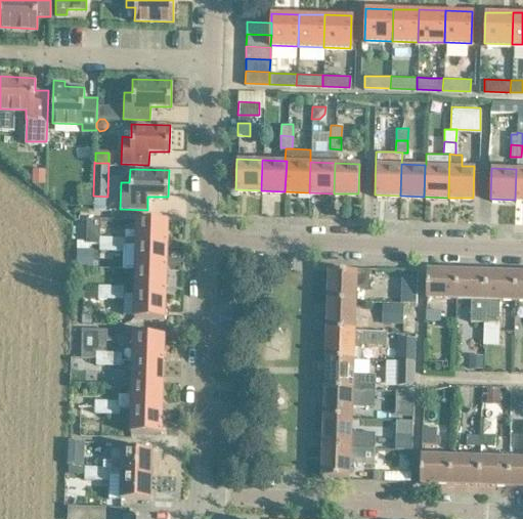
[(86,216),(86,241),(96,241),(99,241),(99,234),(100,216),(86,216)]
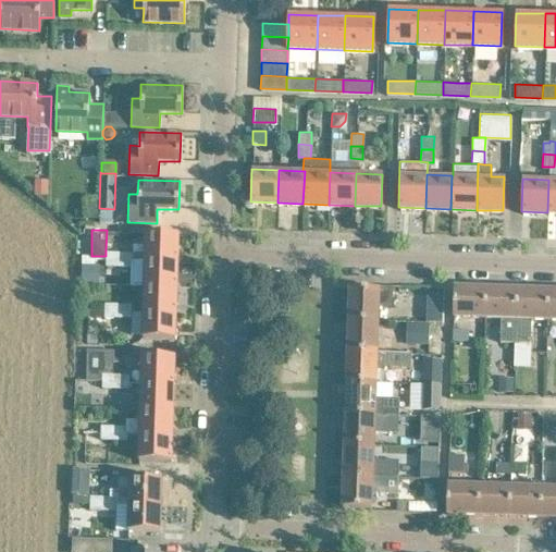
[(145,258),(177,259),(177,232),(145,232),(145,258)]
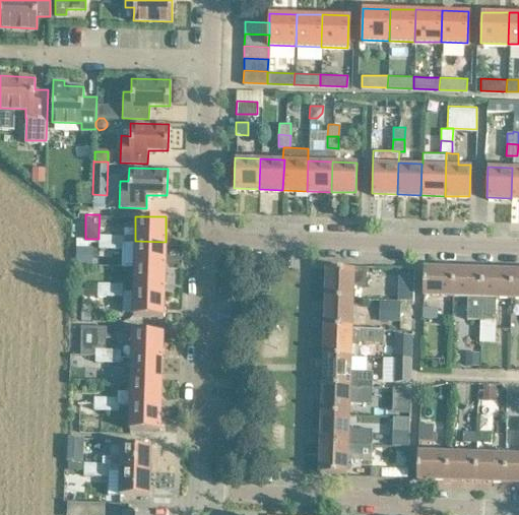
[(111,249),(111,234),(99,233),(99,239),(99,249),(111,249)]
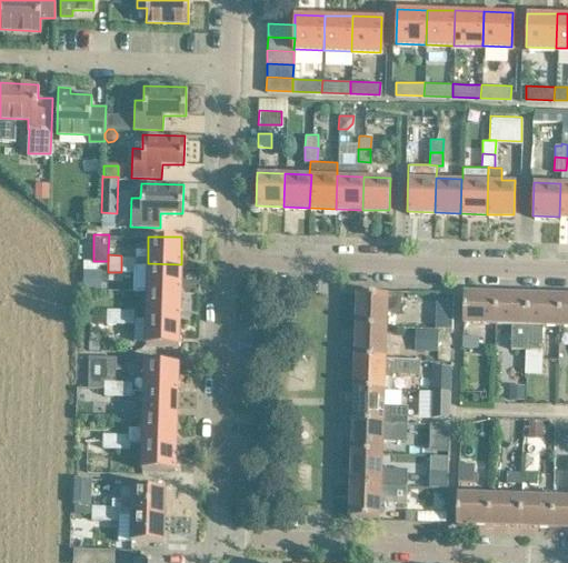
[(135,273),(135,255),(121,255),(121,272),(135,273)]
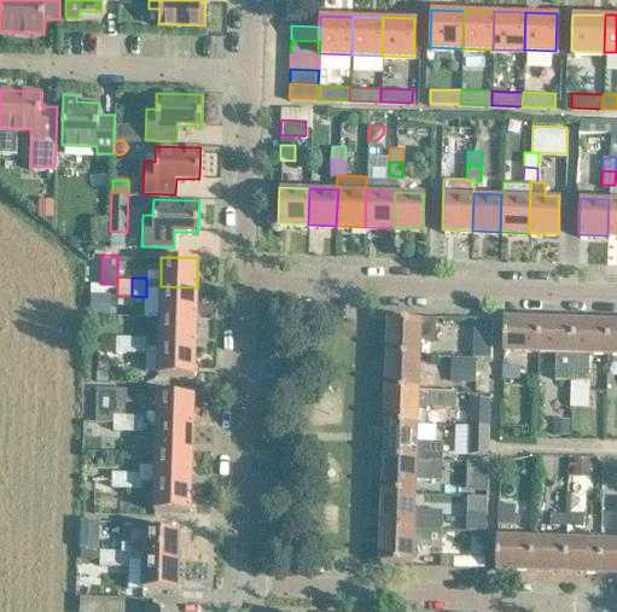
[(196,316),(197,287),(161,286),(159,315),(196,316)]
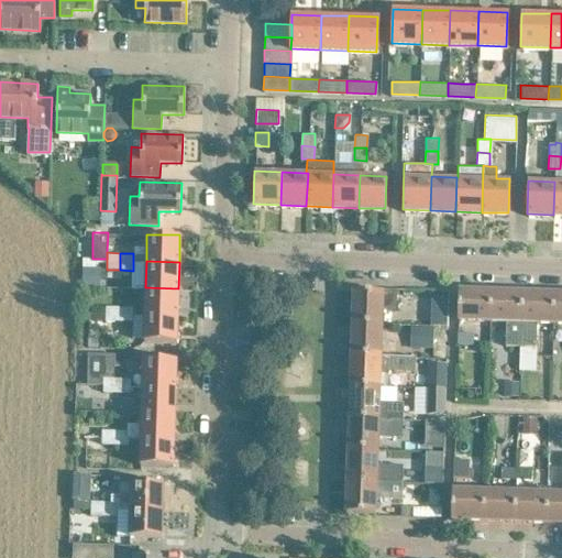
[(83,263),(81,283),(99,284),(99,263),(83,263)]
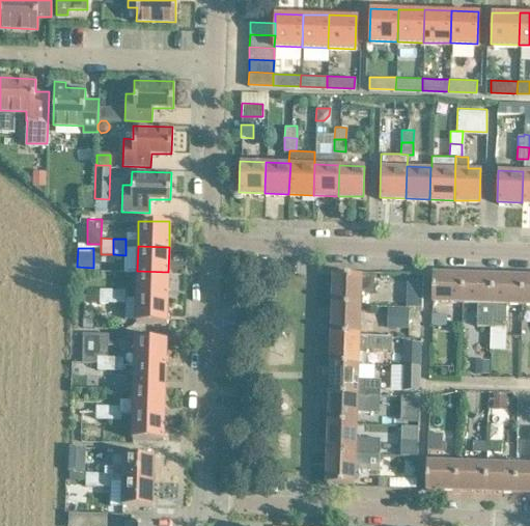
[(167,296),(168,272),(137,271),(137,295),(167,296)]
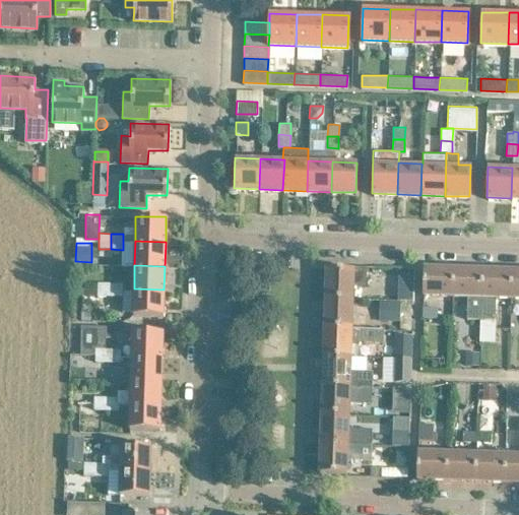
[(326,267),(325,297),(351,297),(352,281),(365,282),(366,265),(352,265),(352,267),(326,267)]
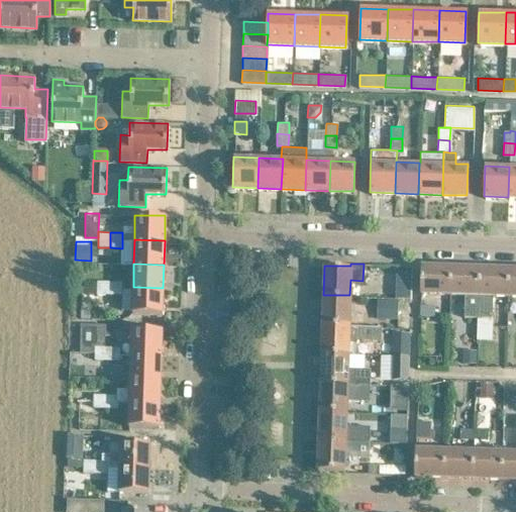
[(446,292),(447,266),(421,265),(420,291),(446,292)]
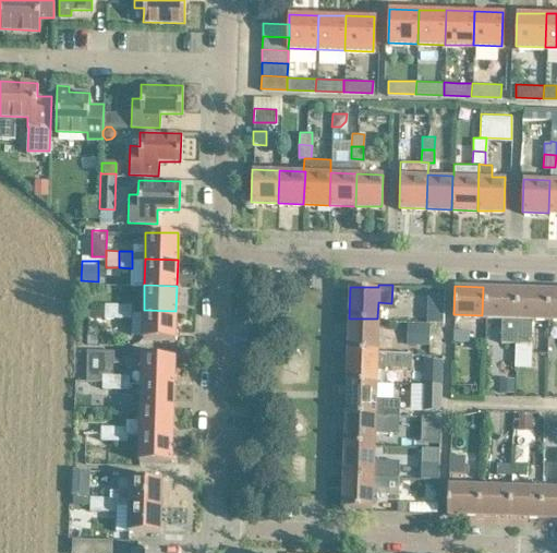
[(513,340),(515,288),(483,287),(482,315),(500,315),(500,340),(513,340)]
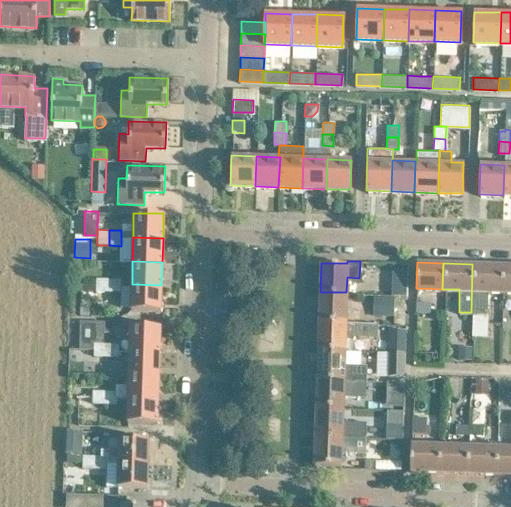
[(500,291),(501,265),(472,264),(471,312),(470,335),(486,336),(488,290),(500,291)]
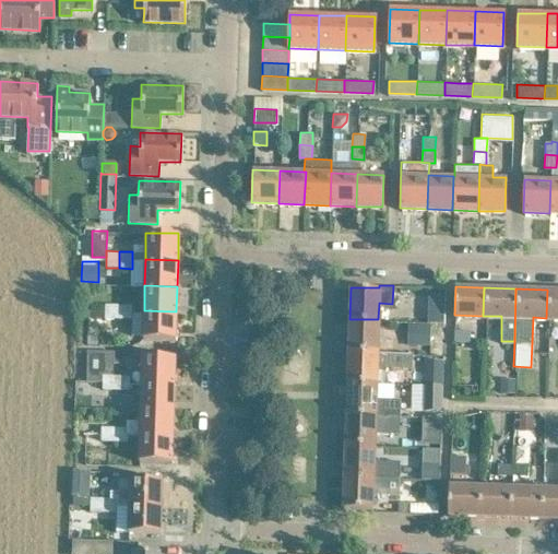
[(557,318),(557,290),(547,290),(546,318),(557,318)]
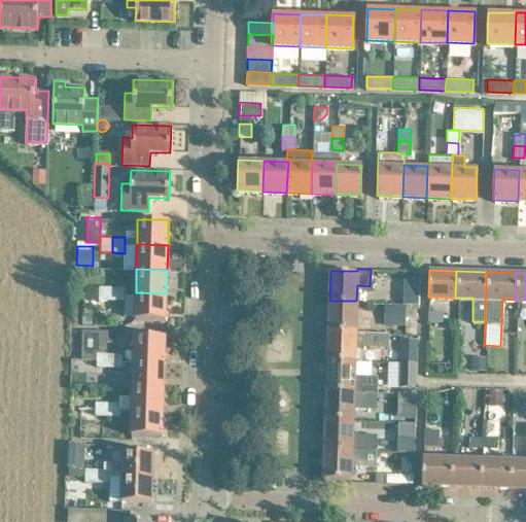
[(110,297),(110,285),(98,285),(97,297),(110,297)]
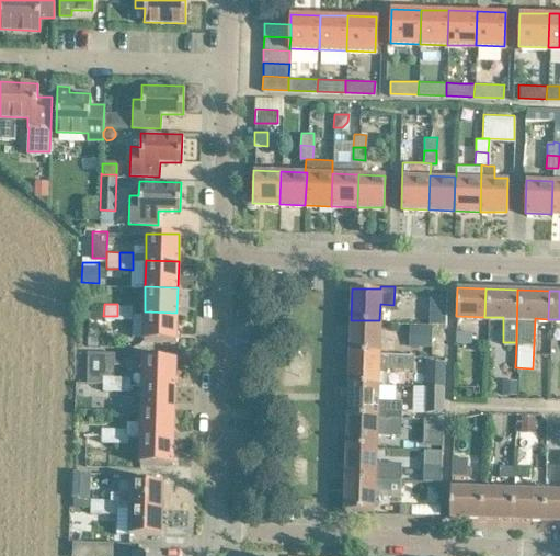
[(132,316),(132,304),(117,304),(117,316),(132,316)]
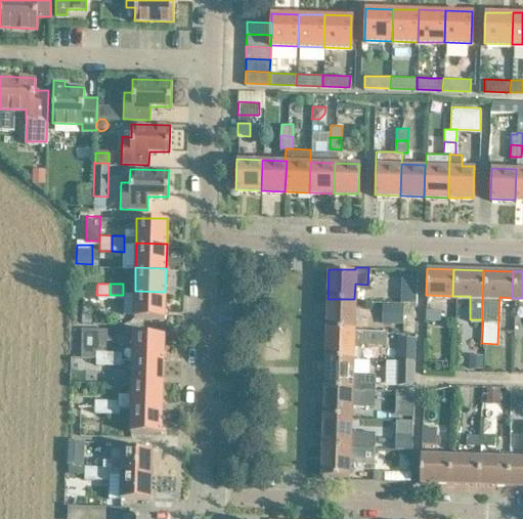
[(401,287),(401,300),(416,300),(416,288),(401,287)]
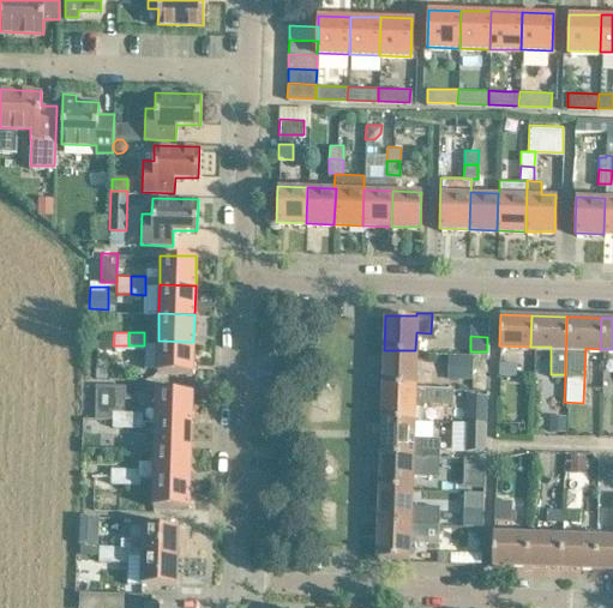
[(192,372),(193,342),(158,341),(157,371),(192,372)]
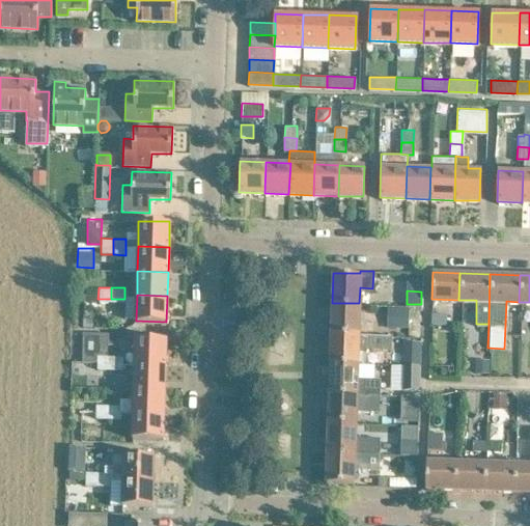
[(358,333),(359,303),(332,303),(331,332),(358,333)]
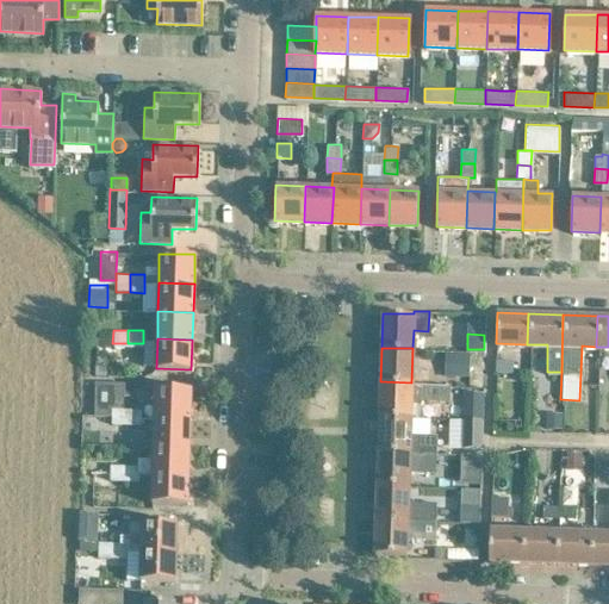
[(445,374),(468,374),(468,352),(445,352),(445,374)]
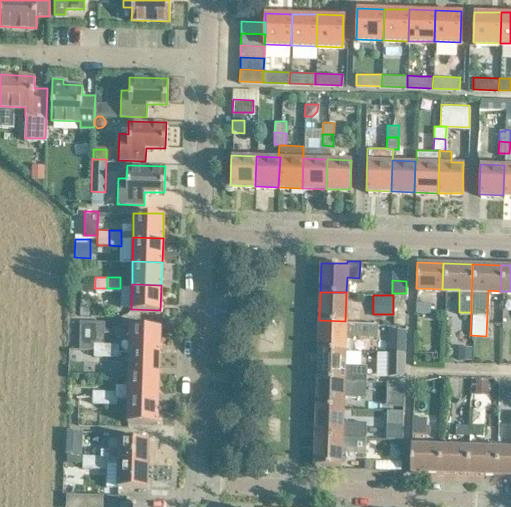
[(415,311),(430,311),(429,301),(415,301),(415,311)]
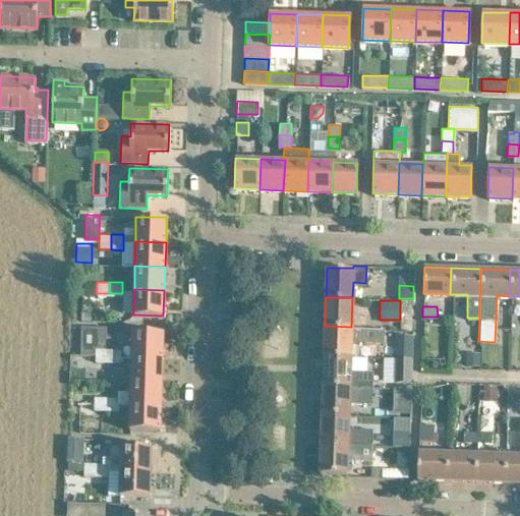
[(105,347),(106,326),(80,325),(79,353),(97,354),(97,347),(105,347)]
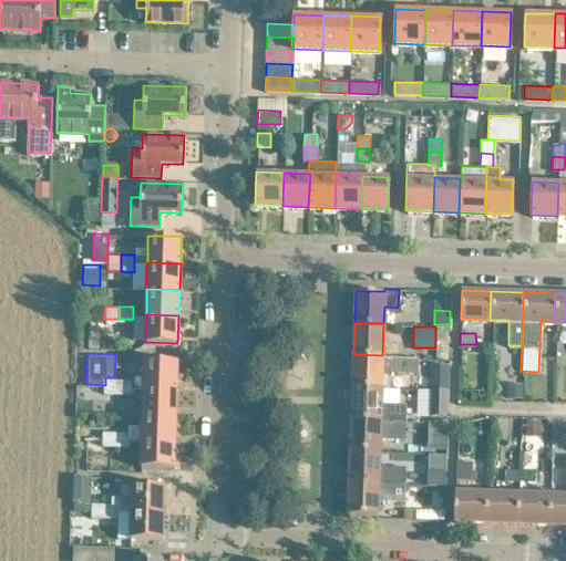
[(382,356),(382,355),(353,354),(352,386),(381,387),(382,370),(417,371),(418,357),(382,356)]
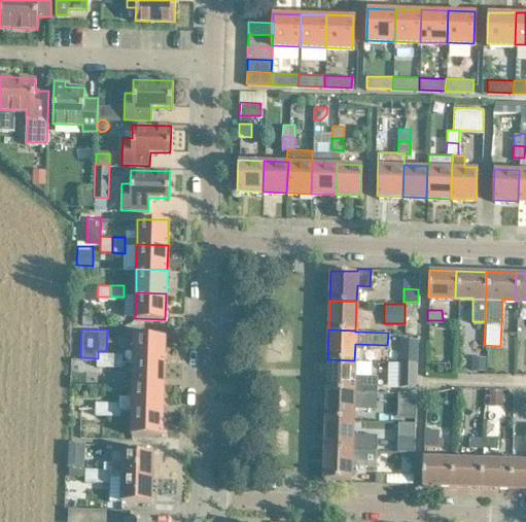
[(134,359),(164,360),(165,336),(135,335),(134,359)]
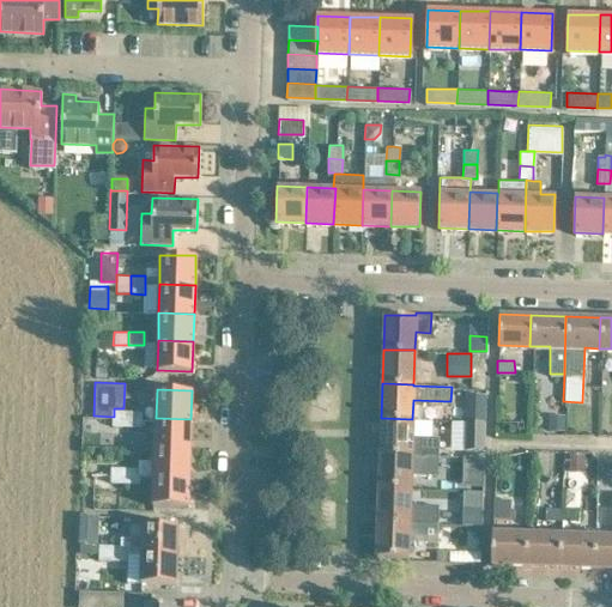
[(466,392),(465,420),(466,420),(484,420),(485,392),(466,392)]
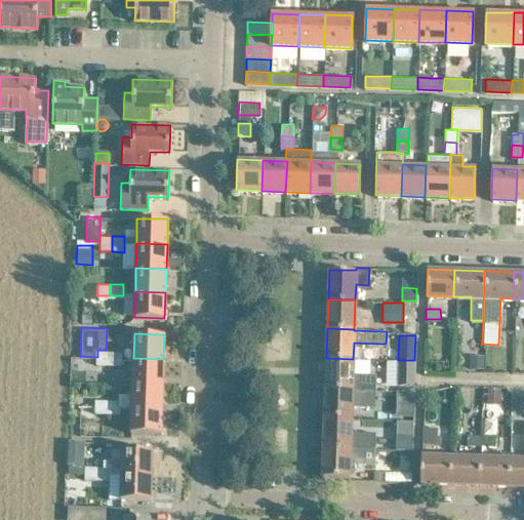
[(109,350),(106,350),(97,350),(97,357),(97,362),(109,362),(109,350)]
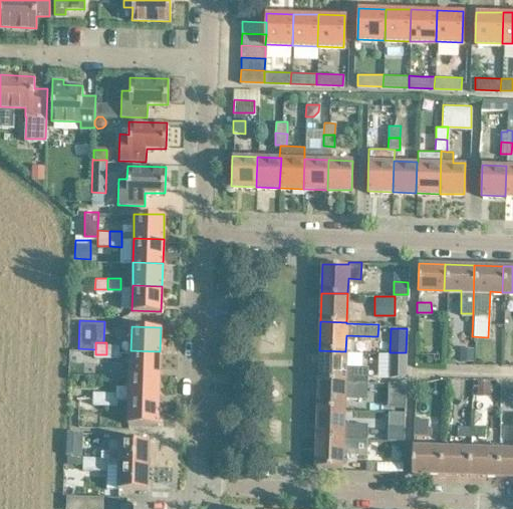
[(117,355),(118,343),(106,342),(106,354),(117,355)]
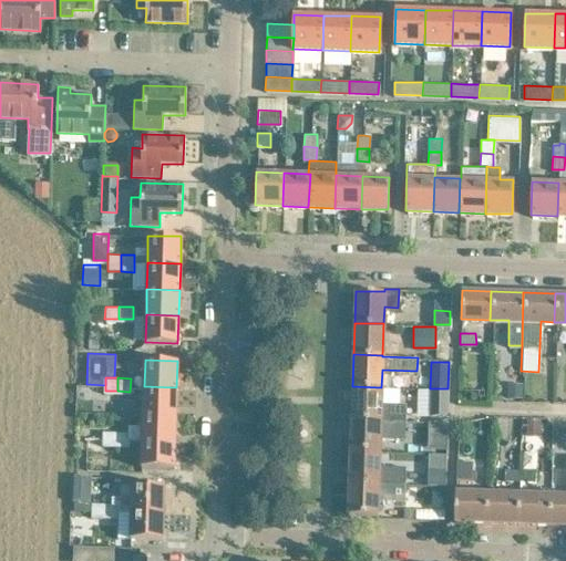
[(506,380),(505,400),(522,400),(523,381),(506,380)]
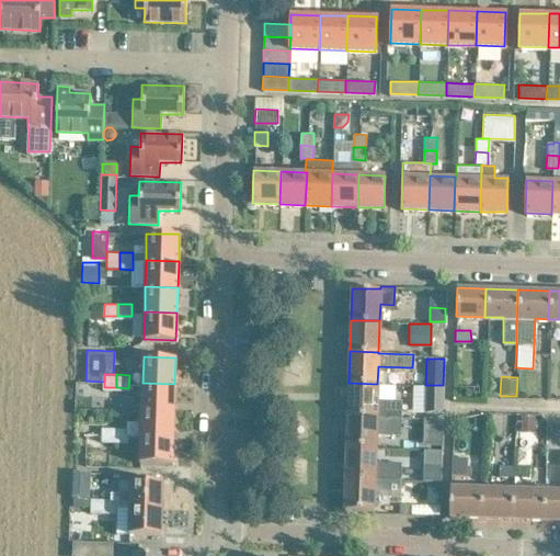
[(173,410),(174,384),(143,383),(141,409),(173,410)]
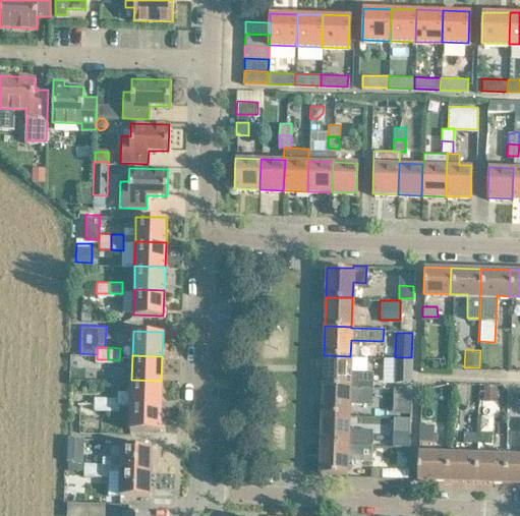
[(350,370),(350,356),(324,355),(323,385),(371,386),(372,371),(350,370)]
